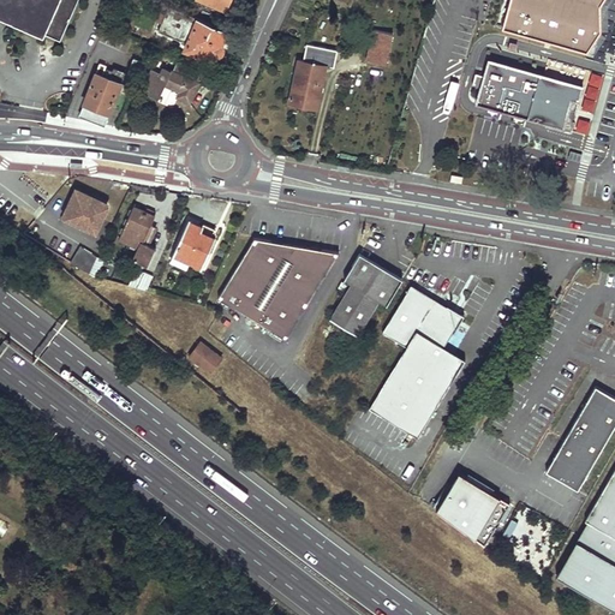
[(0,0),(0,10),(9,15),(15,0),(0,0)]
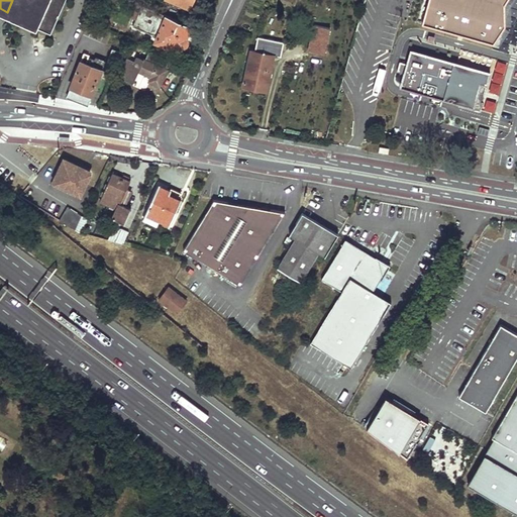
[(12,0),(7,12),(52,31),(65,0),(12,0)]
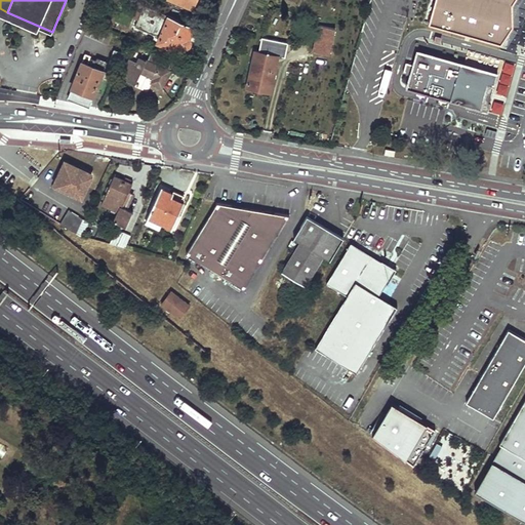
[(191,10),(195,0),(177,0),(183,2),(180,5),(191,10)]
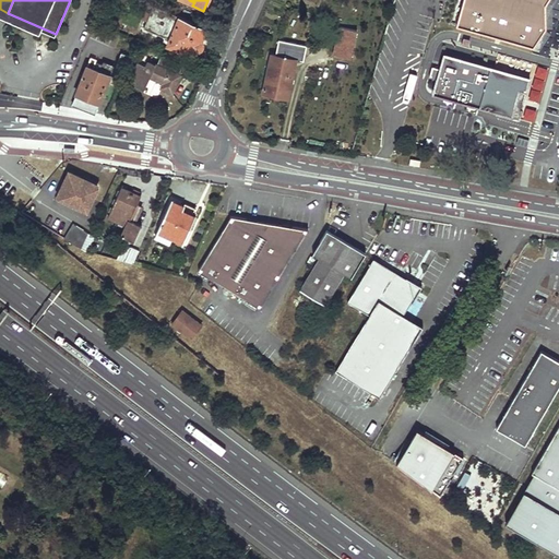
[(547,6),(550,0),(465,0),(458,30),(535,50),(548,28),(547,6)]
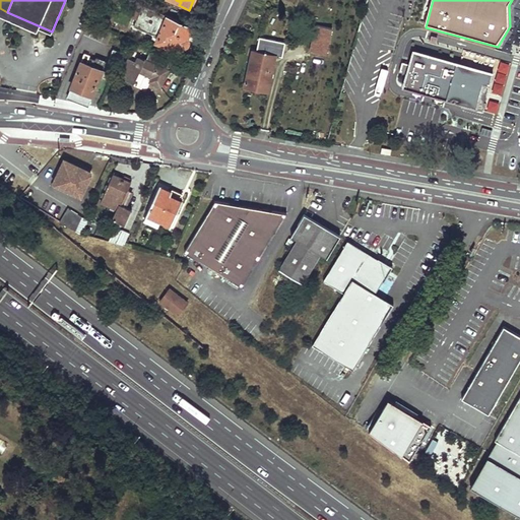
[(156,42),(181,52),(192,25),(168,15),(156,42)]
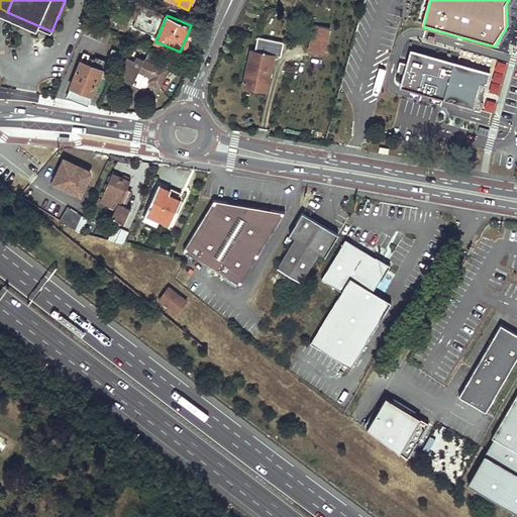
[(326,56),(327,28),(308,27),(306,54),(326,56)]
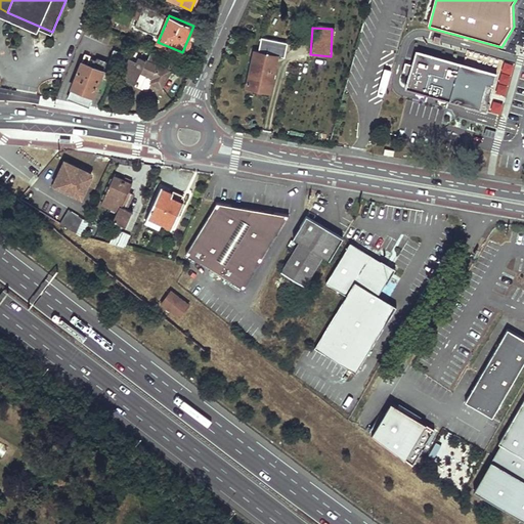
[(247,88),(268,92),(271,93),(284,38),(270,35),(259,32),(247,88)]
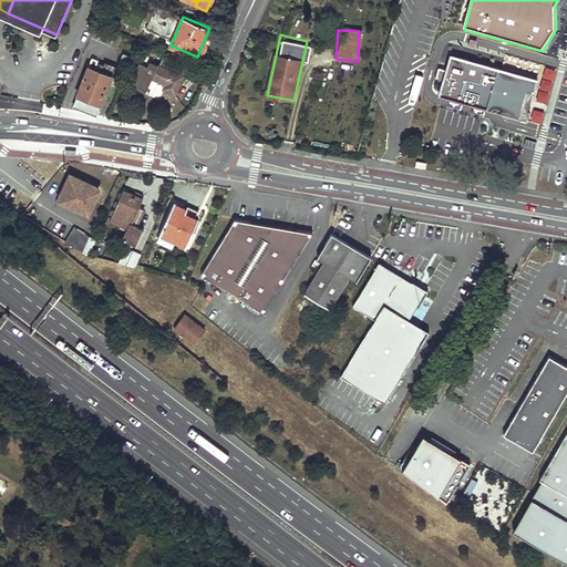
[(527,123),(539,79),(449,55),(437,99),(527,123)]
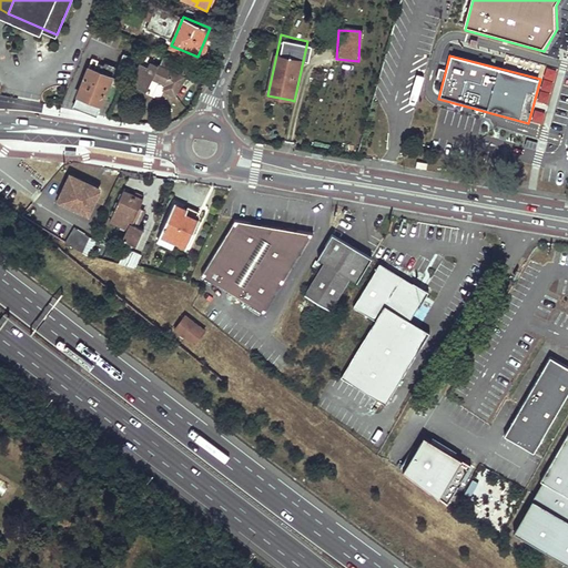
[(175,93),(186,69),(163,59),(160,67),(152,62),(150,68),(144,66),(134,87),(145,92),(153,78),(166,84),(165,89),(175,93)]
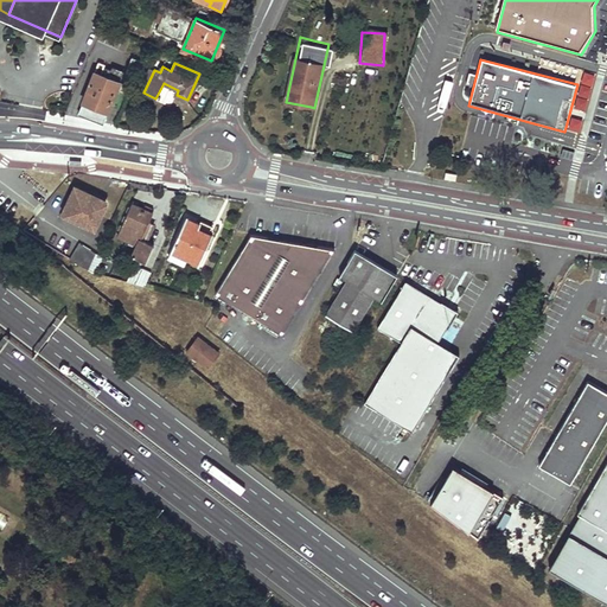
[(106,121),(121,82),(114,78),(115,75),(110,72),(113,69),(107,66),(104,75),(96,71),(81,112),(106,121)]
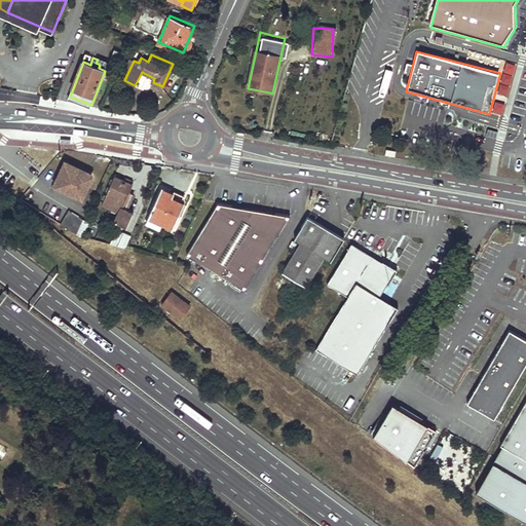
[(82,197),(91,176),(74,167),(75,165),(68,162),(66,162),(64,163),(61,171),(63,172),(57,186),(82,197)]
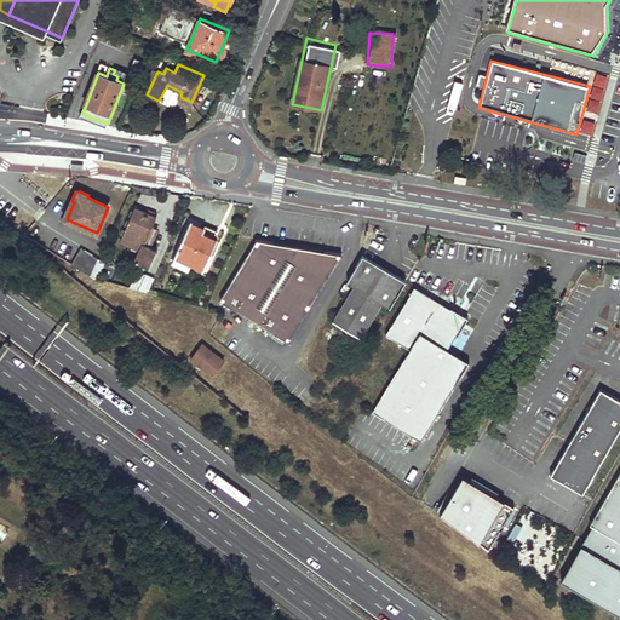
[(135,207),(121,240),(137,247),(136,251),(139,252),(136,260),(150,268),(158,250),(150,246),(144,244),(153,227),(156,217),(135,207)]
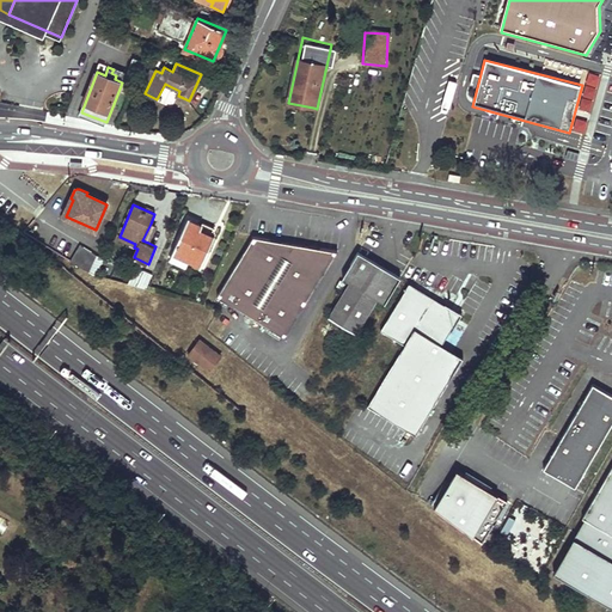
[(188,219),(170,258),(187,265),(189,259),(201,265),(214,237),(210,234),(214,227),(203,222),(202,225),(188,219)]
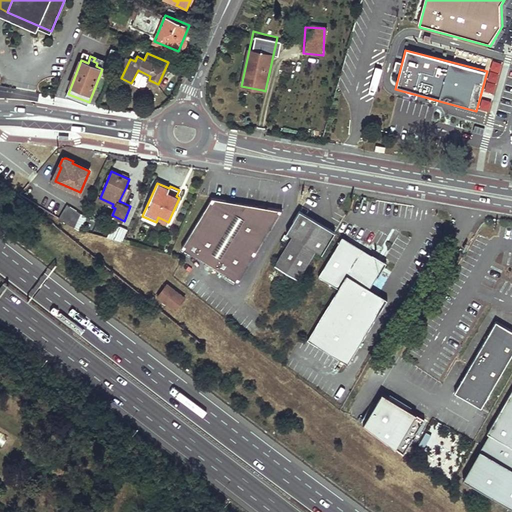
[(124,203),(130,189),(126,187),(119,201),(124,203)]
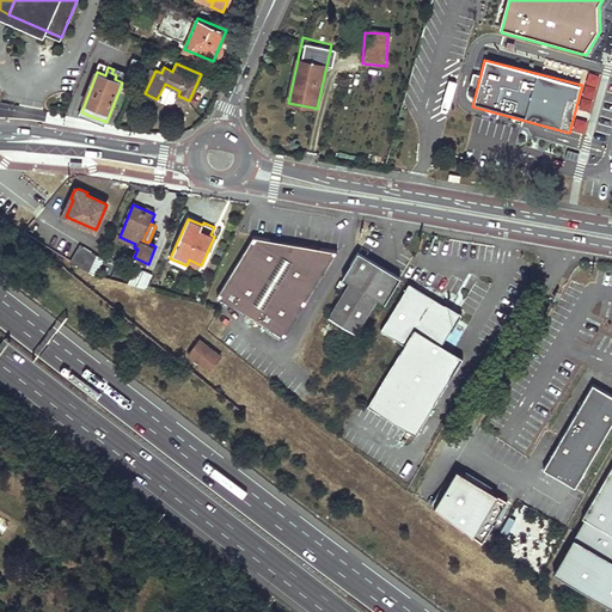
[(49,225),(40,240),(90,271),(96,258),(97,255),(49,225)]
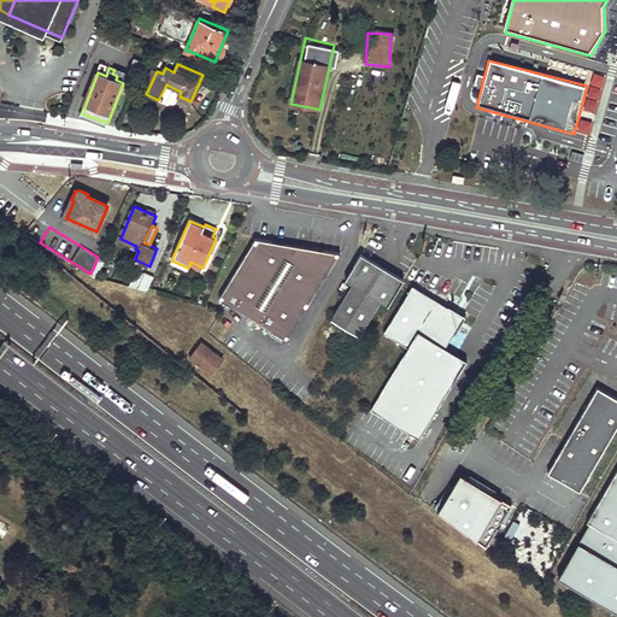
[(256,239),(219,298),(287,340),(340,253),(256,239)]
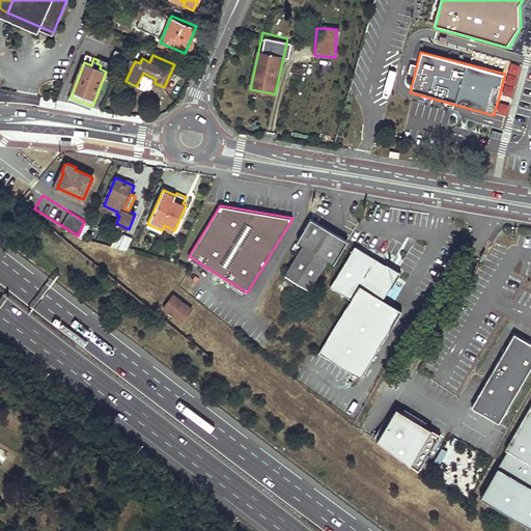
[(310,218),(297,241),(303,245),(285,274),(309,288),(327,258),(333,262),(347,240),(310,218)]
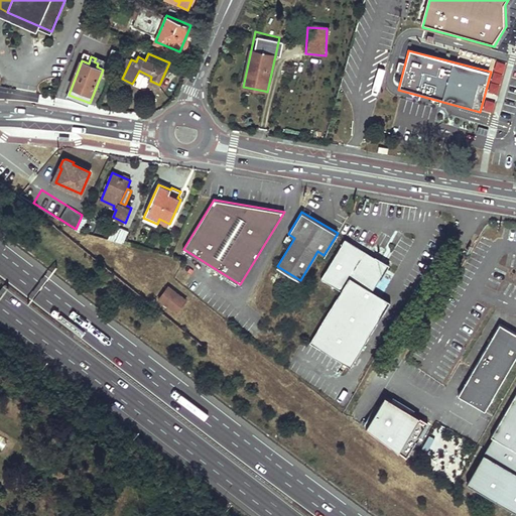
[(81,218),(76,229),(79,231),(82,232),(86,221),(81,218)]
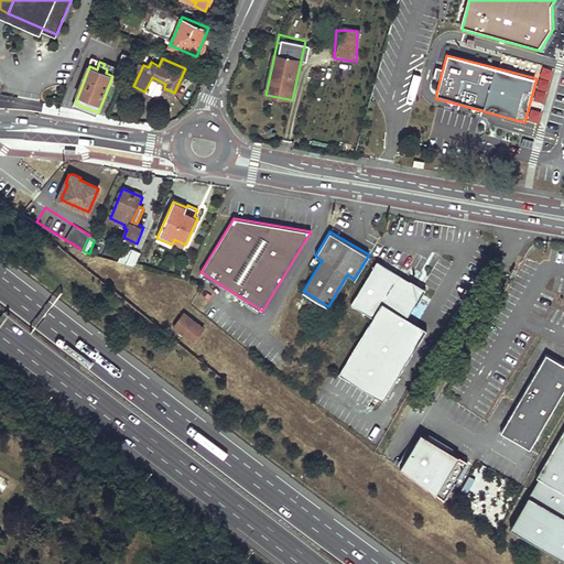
[(127,262),(134,266),(141,252),(132,249),(127,262)]
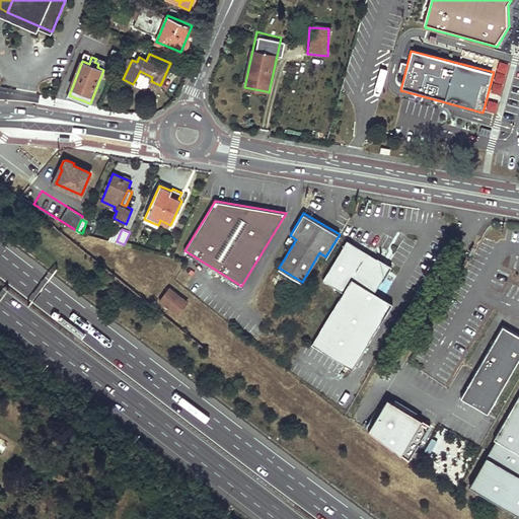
[(347,239),(322,280),(343,292),(311,344),(353,369),(392,303),(374,292),(383,277),(379,260),(347,239)]
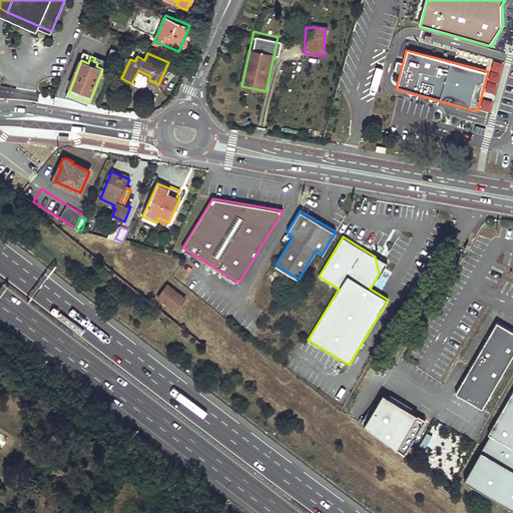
[(375,257),(379,274),(386,263),(375,257)]
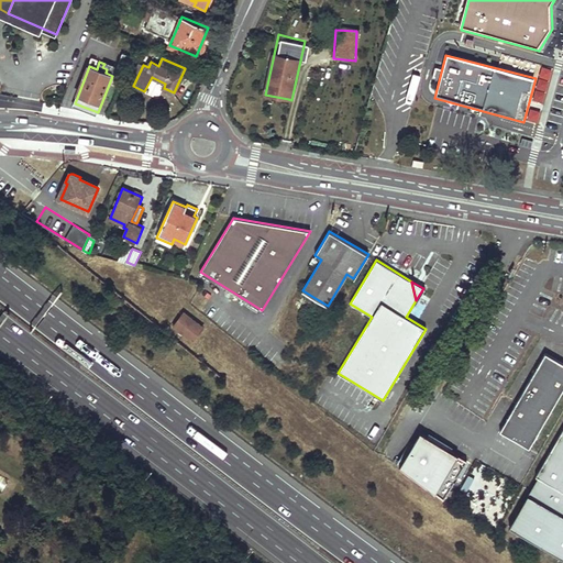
[(192,340),(203,327),(184,311),(174,326),(192,340)]
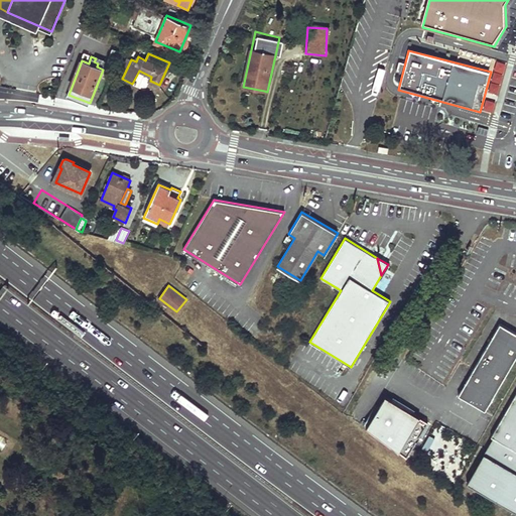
[(485,411),(515,356),(515,333),(499,324),(458,395),(485,411)]
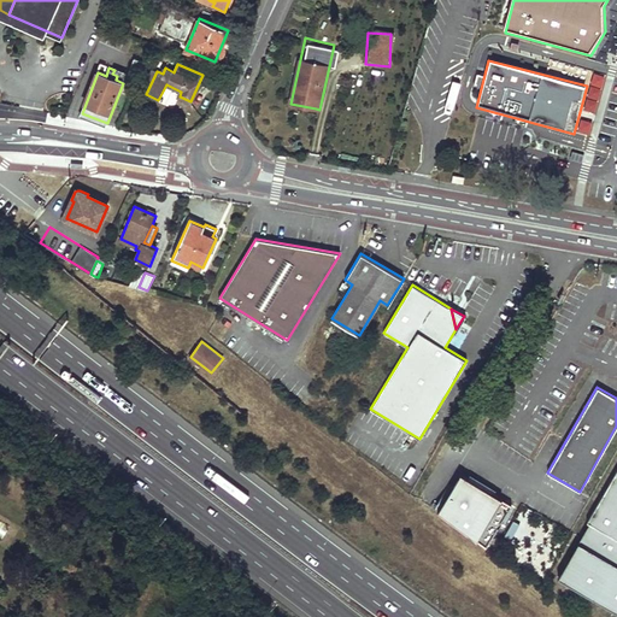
[(510,503),(458,469),(433,507),(485,541),(510,503)]
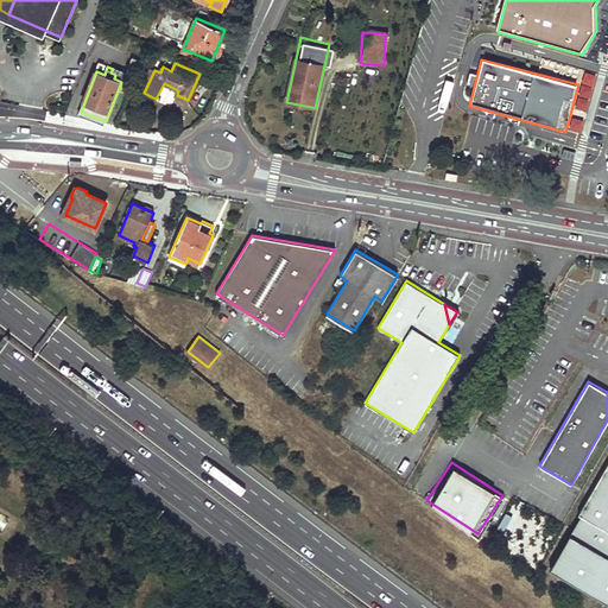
[(607,462),(578,514),(581,515),(570,533),(550,568),(607,601),(607,462)]
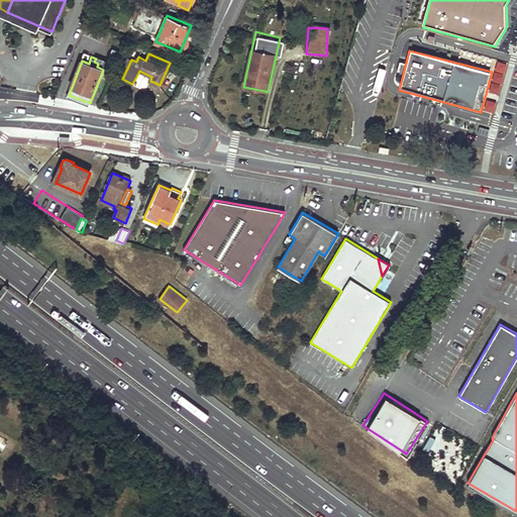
[(80,478),(74,490),(79,493),(86,482),(80,478)]
